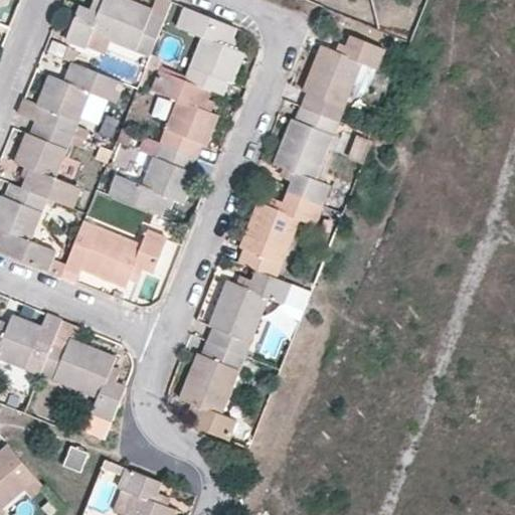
[(172,0),(155,0),(152,8),(130,0),(103,0),(101,6),(93,3),(91,9),(79,5),(66,38),(87,46),(92,31),(111,39),(150,56),(173,2),(172,0)]
